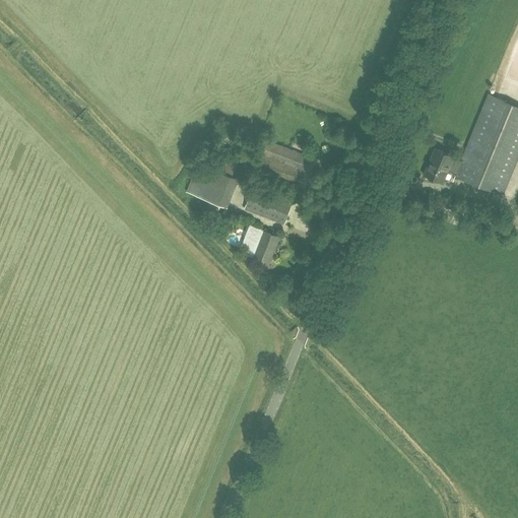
[(452,157),(434,150),(424,177),(441,184),(446,173),(454,176),(453,177),(501,197),(517,154),(517,108),(487,95),(459,163),(451,159),(452,157)]
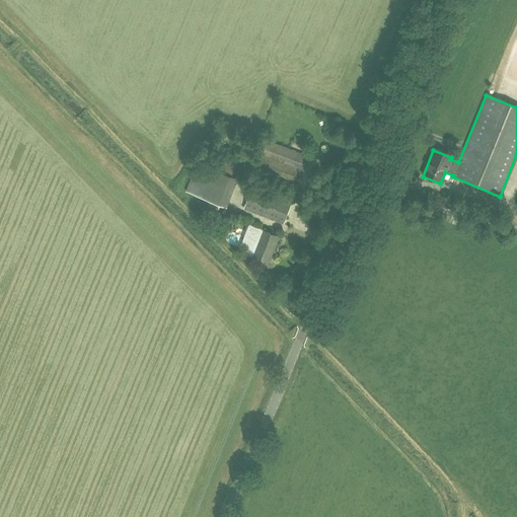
[(254,170),(297,188),(308,159),(266,142),(254,170)]
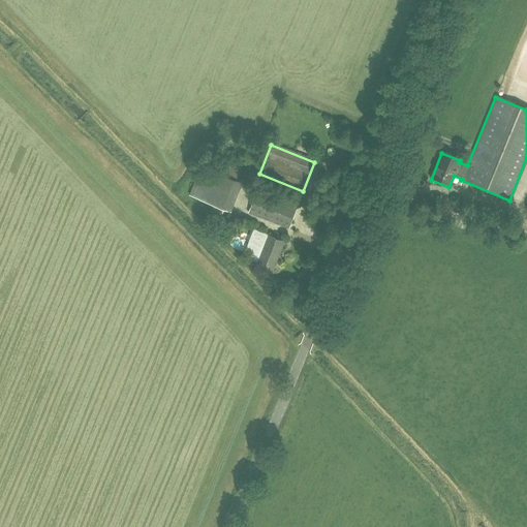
[(220,217),(222,210),(229,213),(242,184),(235,181),(240,169),(215,160),(211,172),(199,167),(188,196),(211,206),(209,214),(220,217)]
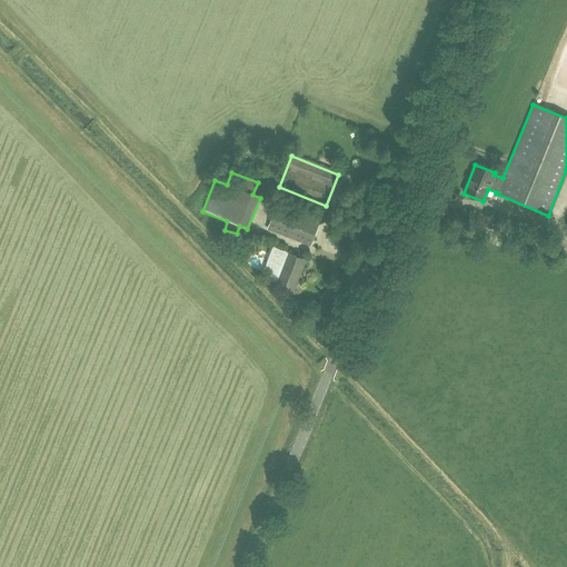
[(276,205),(266,230),(309,247),(318,226),(288,214),(289,210),(276,205)]
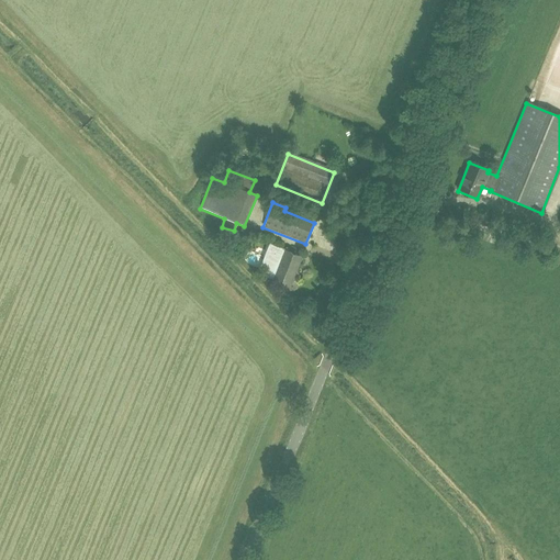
[(289,286),(301,258),(283,252),(272,279),(289,286)]
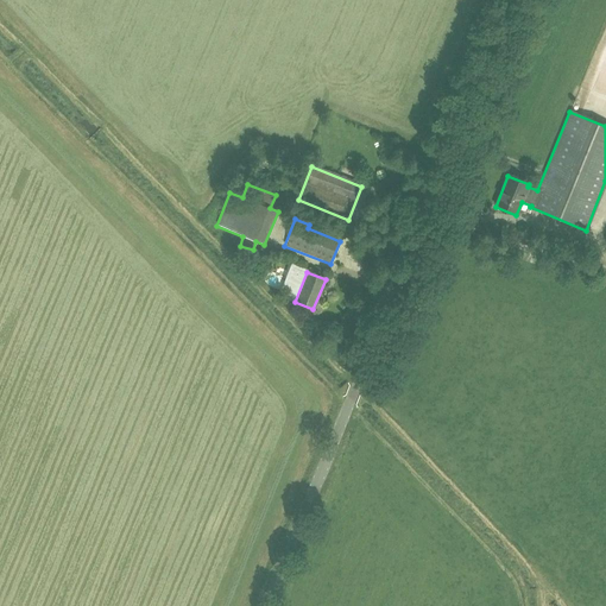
All buildings are outlined.
